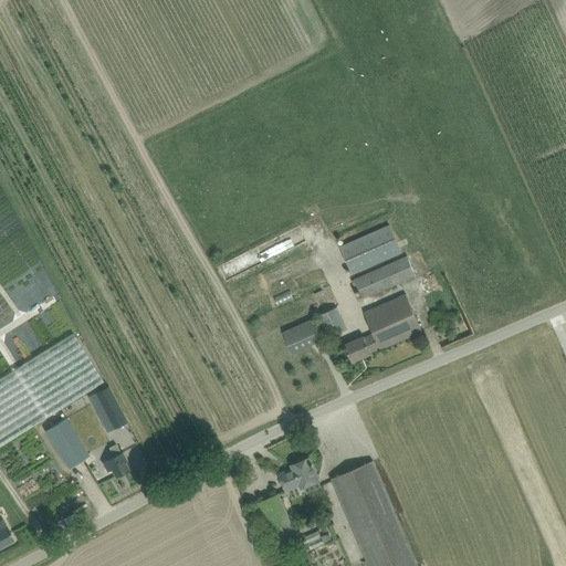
[(339,247),(353,274),(401,252),(389,224),(339,247)]
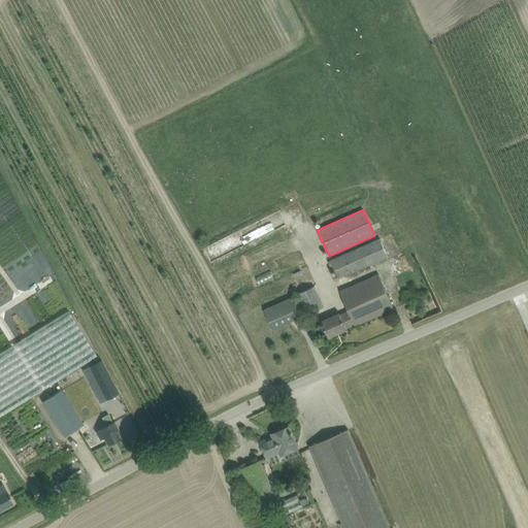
[(330,260),(338,278),(388,257),(380,238),(330,260)]
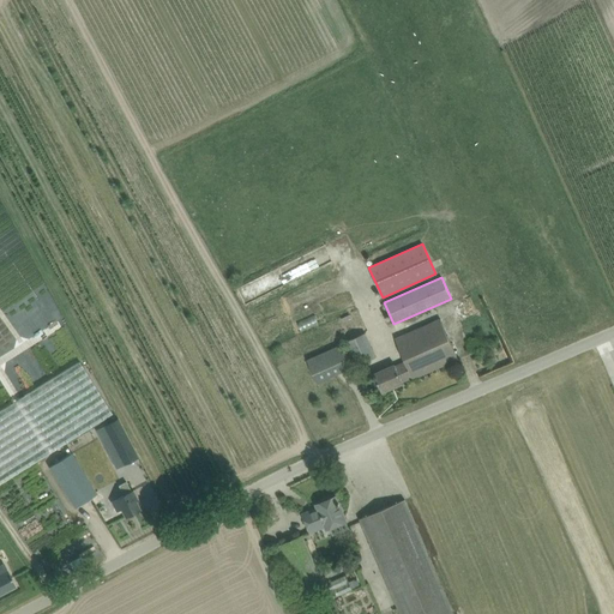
[(458,360),(440,319),(396,339),(405,362),(396,366),(395,365),(374,374),(383,392),(403,384),(403,383),(413,378),(413,379),(458,360)]
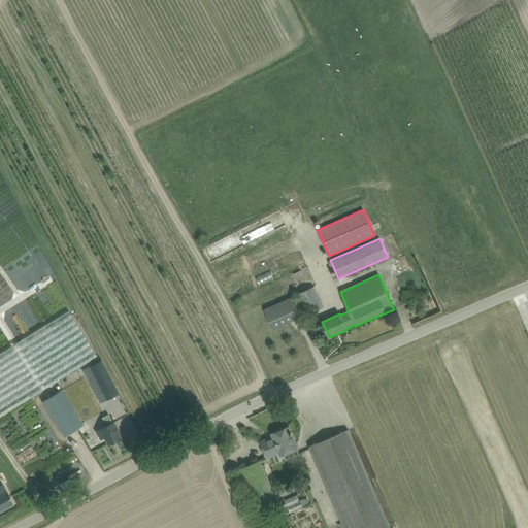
[(315,287),(298,294),(303,305),(307,315),(324,307),(320,298),(315,287)]
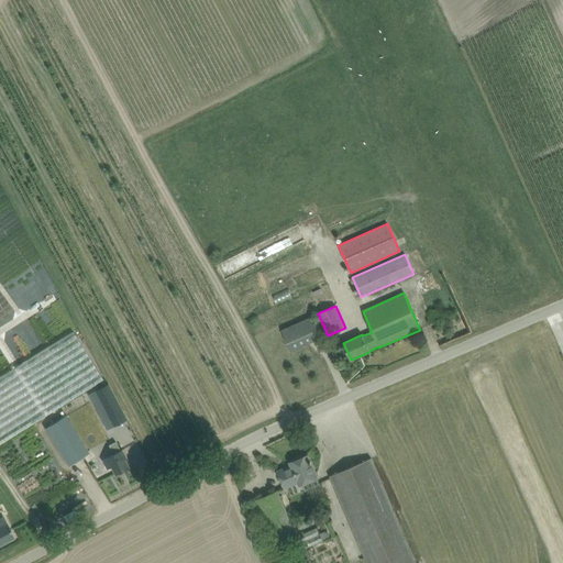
[(285,329),(282,330),(287,341),(291,351),(308,344),(298,322),(289,327),(285,329)]
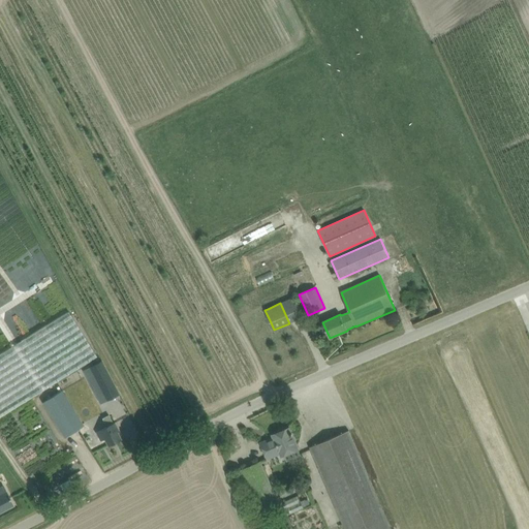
[(0,417),(96,356),(67,312),(0,353),(0,417)]
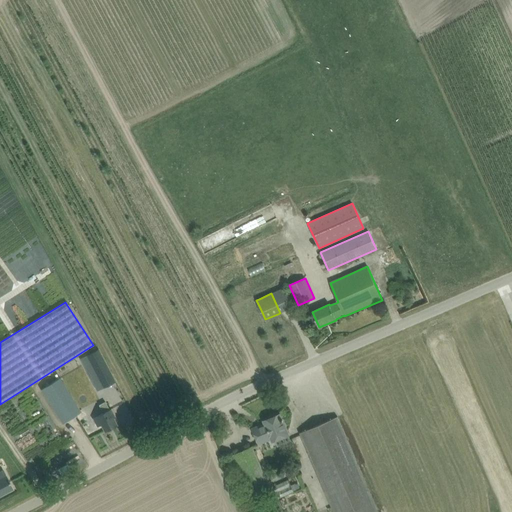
[(98,350),(80,359),(87,371),(94,368),(100,380),(110,374),(98,350)]
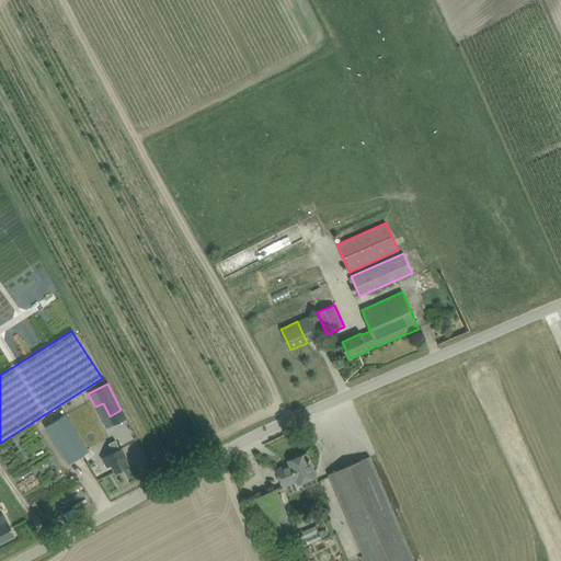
[(45,426),(63,455),(68,464),(89,451),(83,442),(66,414),(55,421),(45,426)]
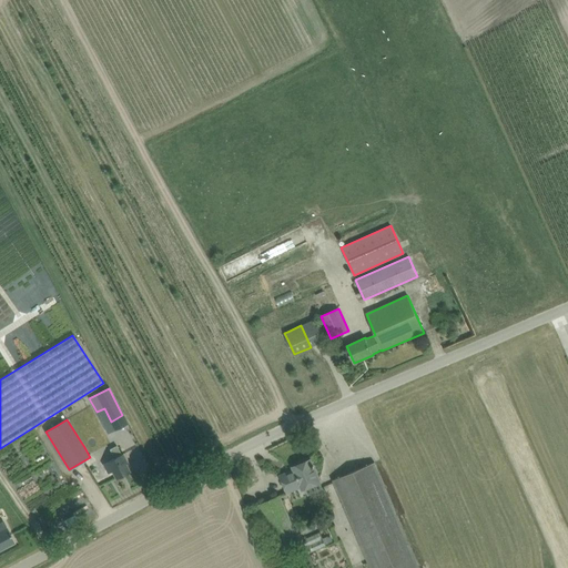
[(108,473),(112,470),(117,478),(130,472),(125,464),(128,463),(123,454),(121,455),(117,445),(110,449),(114,458),(108,462),(103,464),(108,473)]
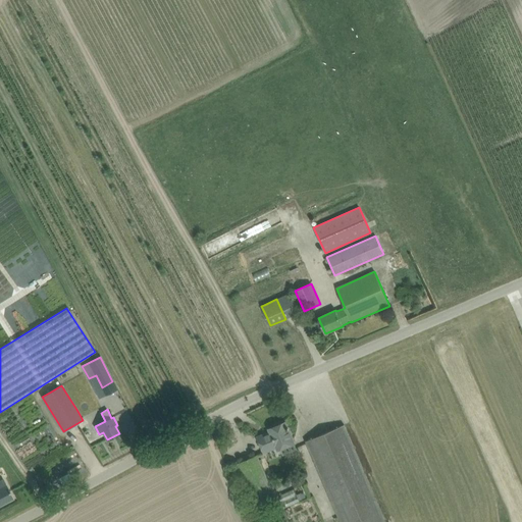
[(278,450),(280,449),(283,455),(297,450),(294,442),(289,429),(290,429),(289,427),(288,427),(285,423),(269,429),(271,433),(265,435),(265,434),(258,437),(265,453),(277,448),(278,450)]
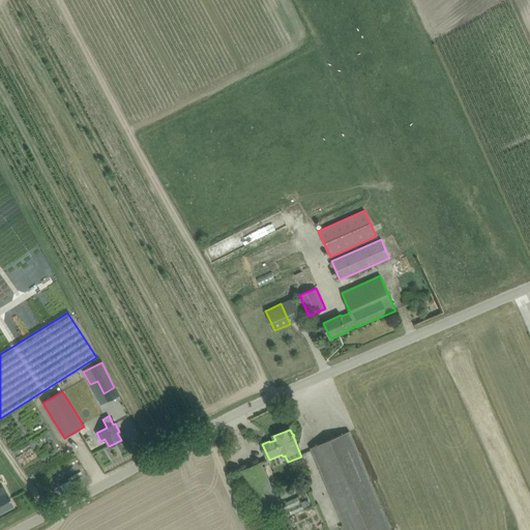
[(311,448),(315,458),(345,529),(389,529),(391,529),(353,441),(349,432),(311,448)]
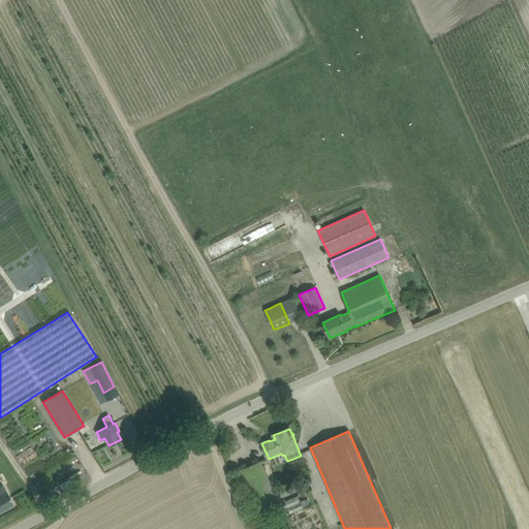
[(0,476),(10,470),(0,454),(0,476)]
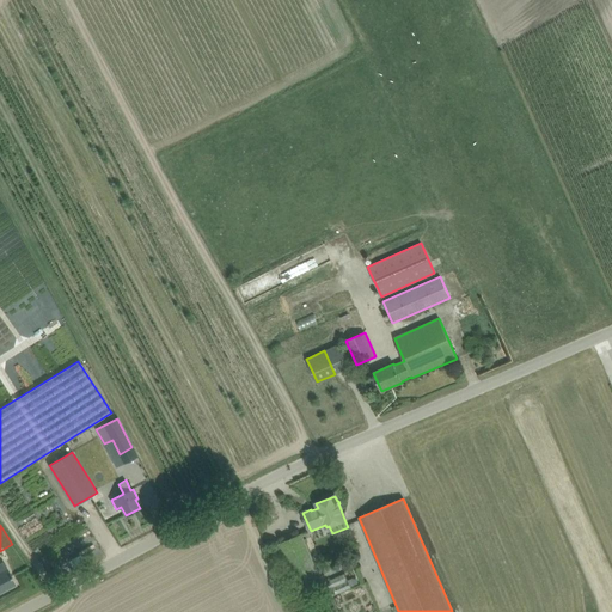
[(0,592),(16,585),(7,568),(0,571),(0,592)]
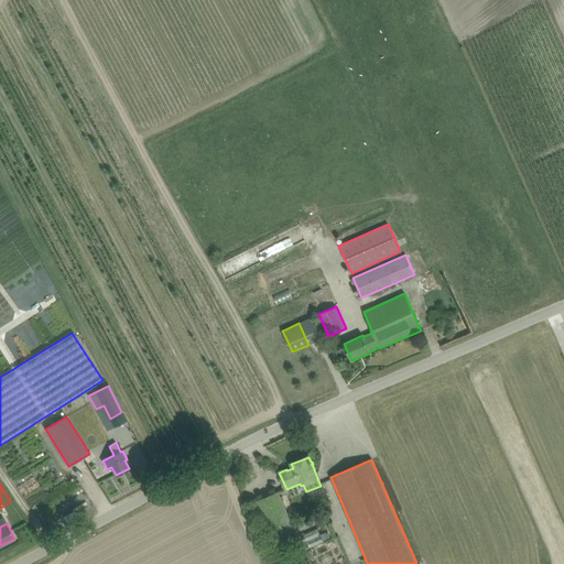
[(325,541),(320,528),(300,537),(305,550),(325,541)]
